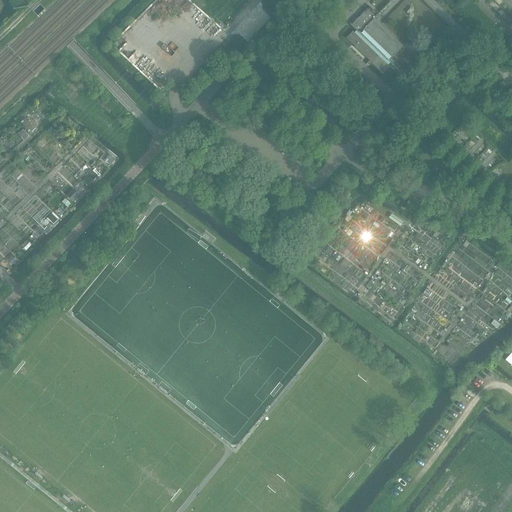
[(353,32),(346,39),(353,45),(366,58),(369,60),(372,63),(382,74),(383,74),(384,73),(390,67),(388,65),(390,63),(399,72),(403,68),(397,62),(399,60),(394,55),(401,47),(384,30),(379,26),(375,22),(374,21),(373,20),(376,18),(367,9),(364,13),(352,25),(351,24),(350,25),(356,31),(354,33),(353,32)]
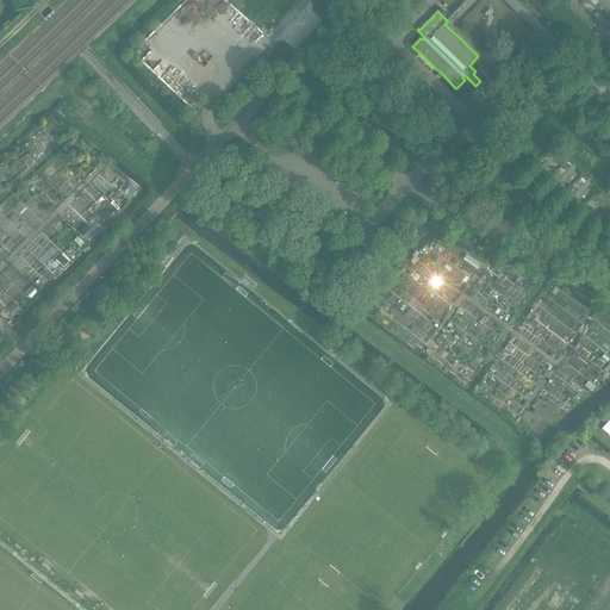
[(29,142),(24,147),(30,154),(36,149),(29,142)]
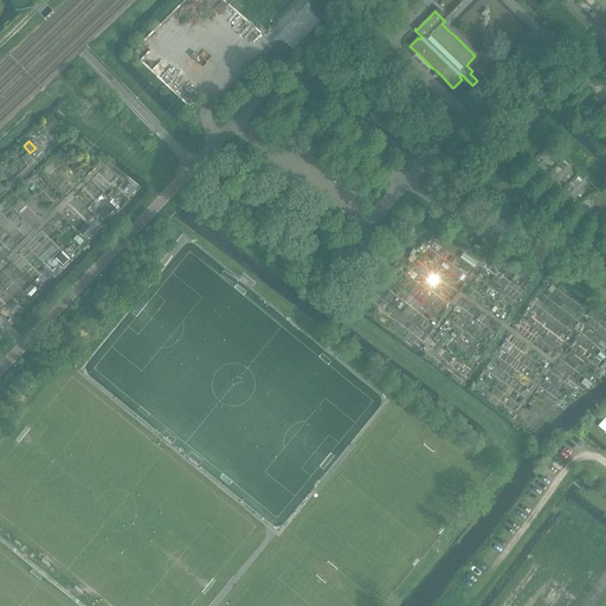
[(27,154),(21,159),(28,167),(34,161),(33,160),(31,159),(27,154)]
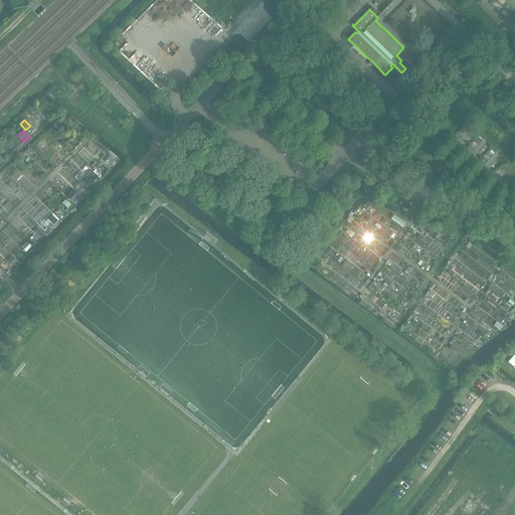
[(111,156),(106,163),(111,167),(114,163),(115,161),(116,160),(111,156)]
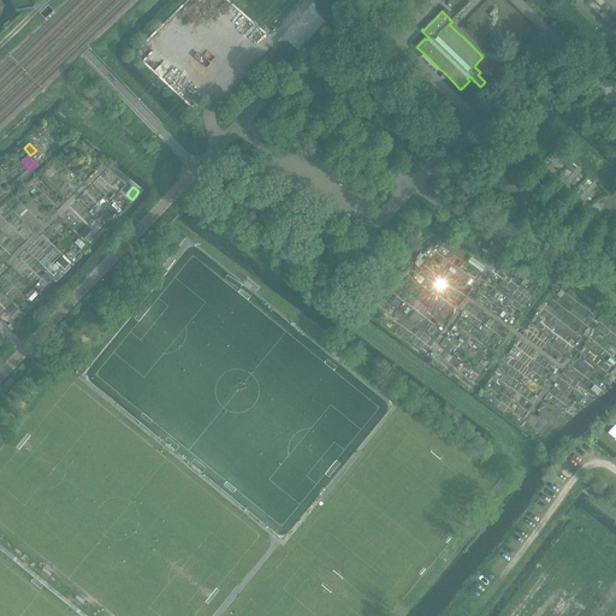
[(86,230),(81,236),(88,242),(93,237),(86,230)]
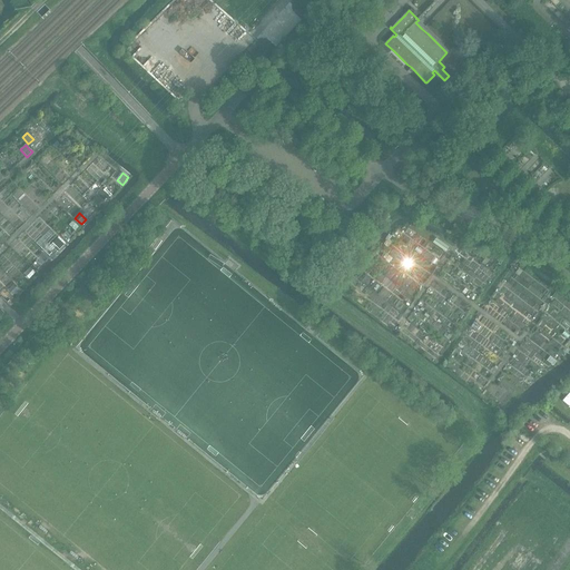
[(66,233),(61,236),(66,242),(70,237),(66,233)]
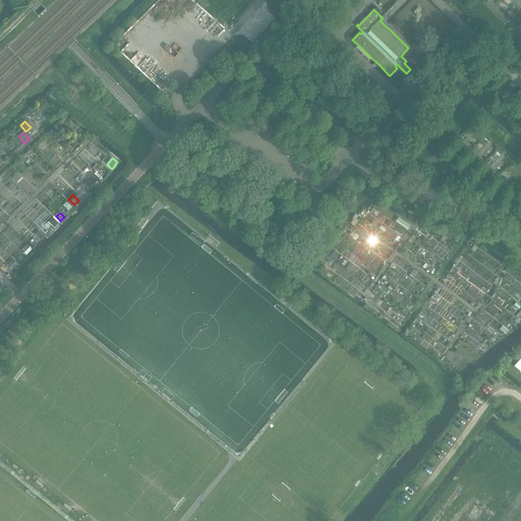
[(52,218),(48,222),(54,228),(58,224),(52,218)]
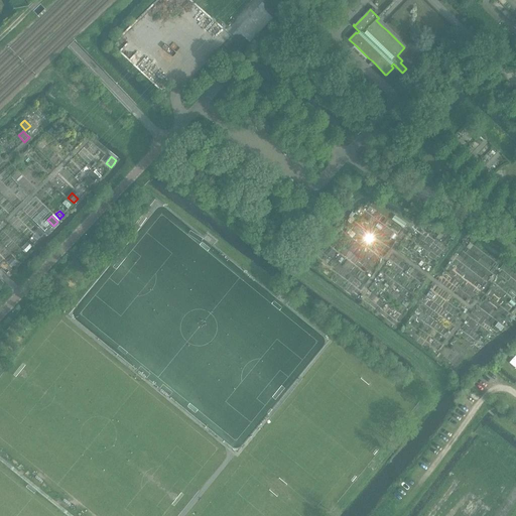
[(395,216),(392,220),(403,228),(406,224),(395,216)]
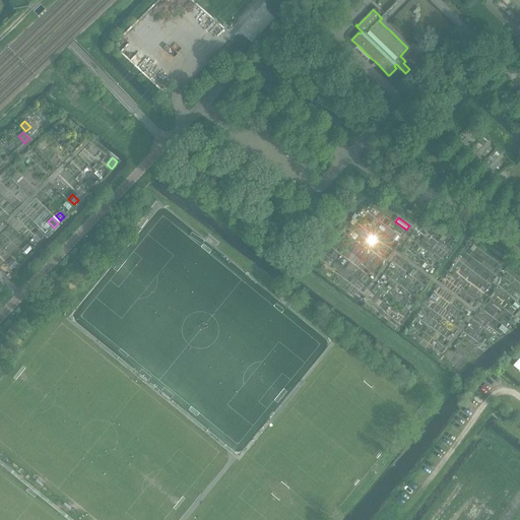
[(39,231),(36,234),(41,239),(44,236),(39,231)]
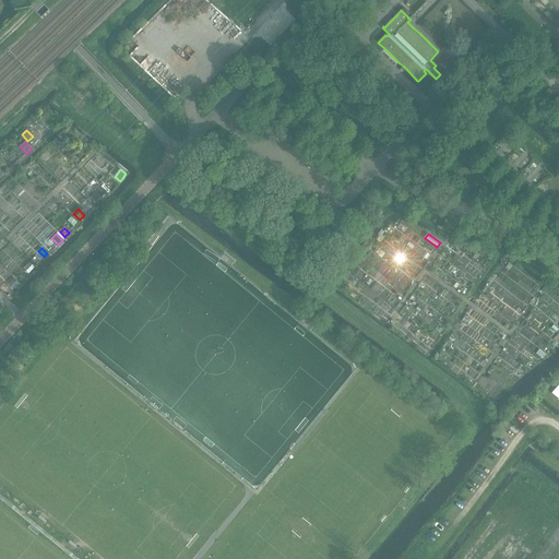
[(30,262),(23,270),(28,274),(35,268),(30,262)]
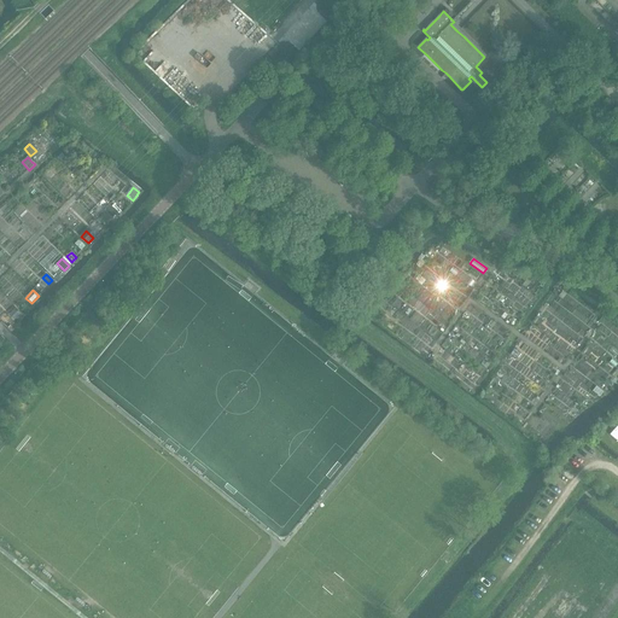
[(16,308),(7,315),(12,321),(21,313),(16,308)]
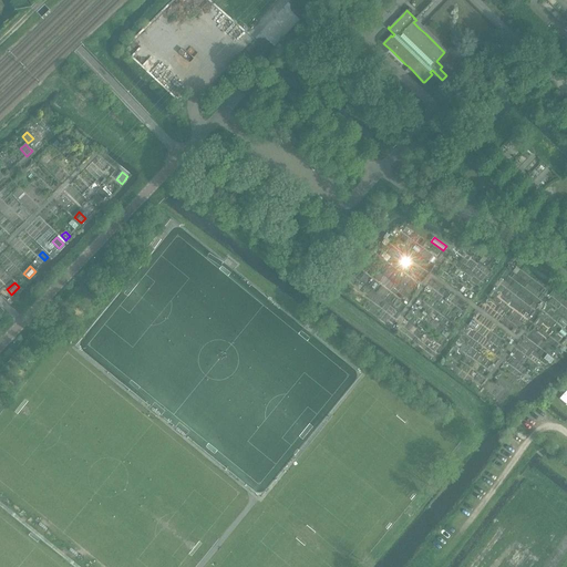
[(547,354),(544,359),(550,364),(554,360),(547,354)]
